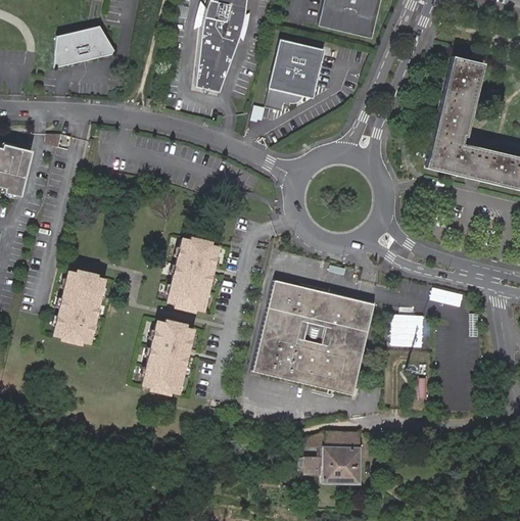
[(246,18),(248,8),(248,5),(248,0),(208,0),(206,9),(211,13),(209,22),(203,26),(199,55),(198,86),(220,91),(231,66),(242,35),(238,29),(239,24),(241,19),(246,18)]
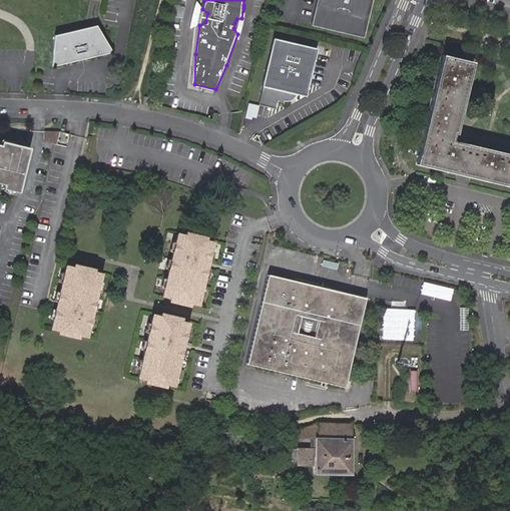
[(321,0),(316,22),(366,33),(373,0),(321,0)]
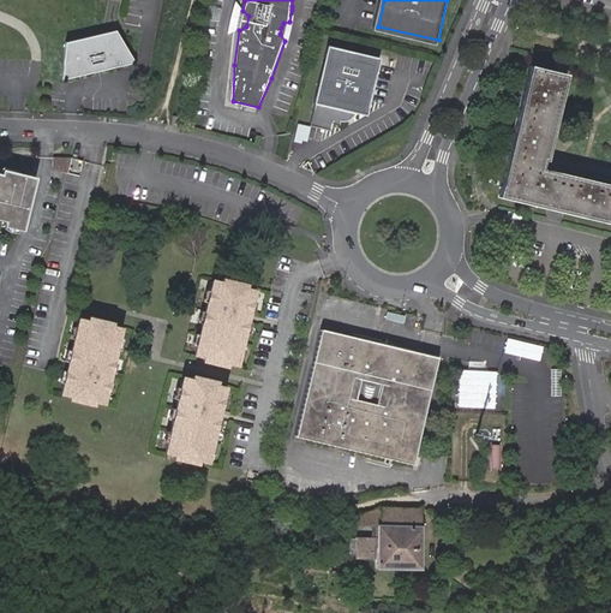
[(249,16),(243,11),(243,15),(241,18),(241,19),(240,22),(240,25),(239,30),(246,27),(249,16)]
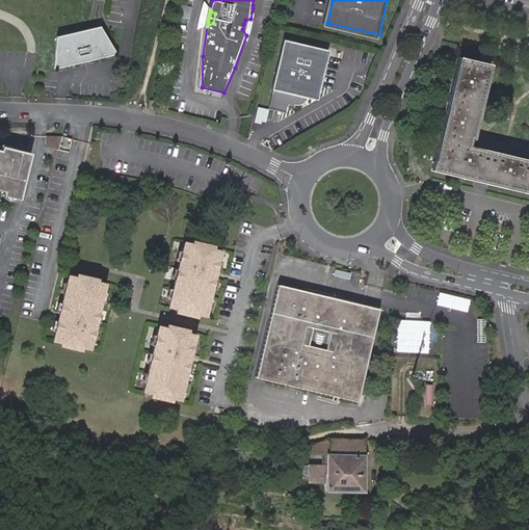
[(102,26),(58,36),(56,69),(118,53),(102,26)]
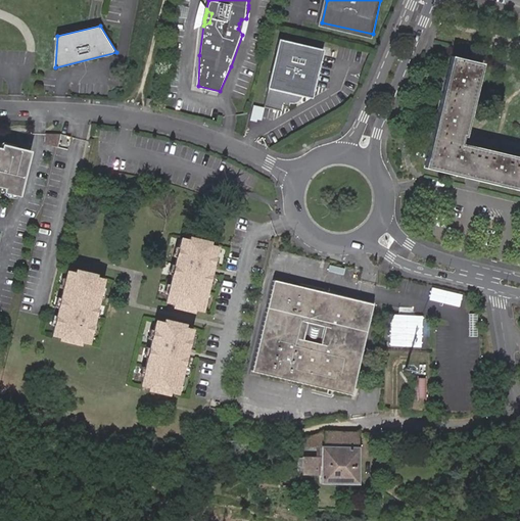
[(314,89),(323,47),(282,37),(267,103),(282,106),(284,101),(290,102),(290,100),(295,101),(302,97),(303,93),(308,93),(309,88),(314,89)]
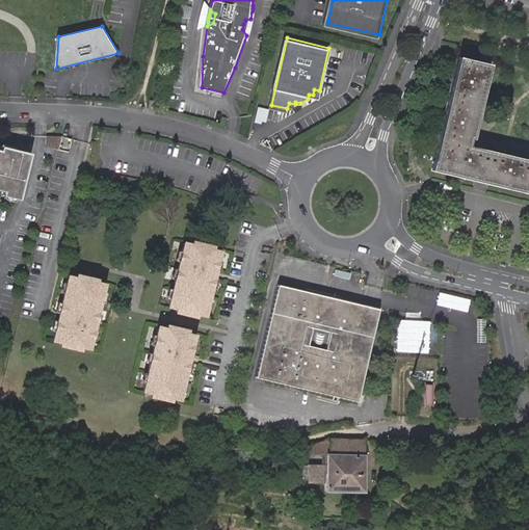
[(463,56),(435,168),(528,190),(528,159),(472,147),(476,132),(493,63),(463,56)]
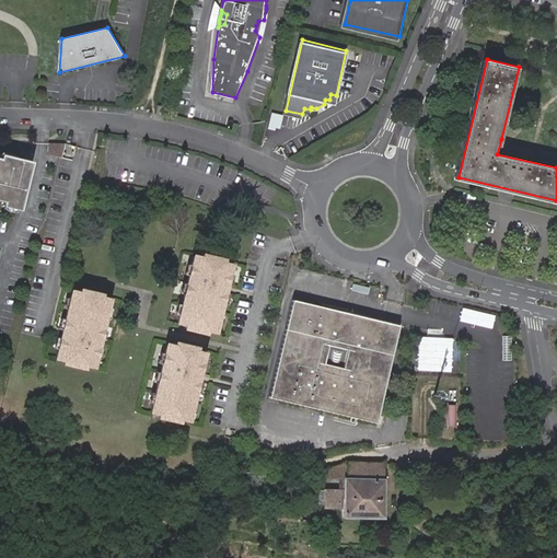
[(522,68),(519,67),(501,139),(505,140),(522,68)]
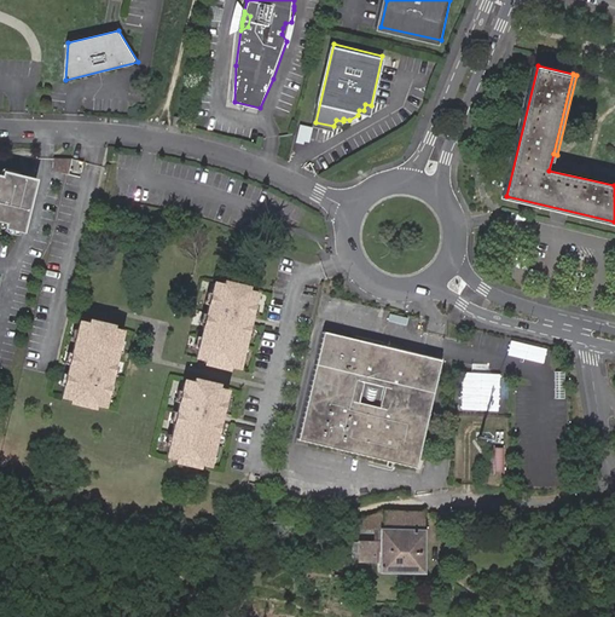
[(186,117),(177,116),(174,125),(184,127),(186,117)]
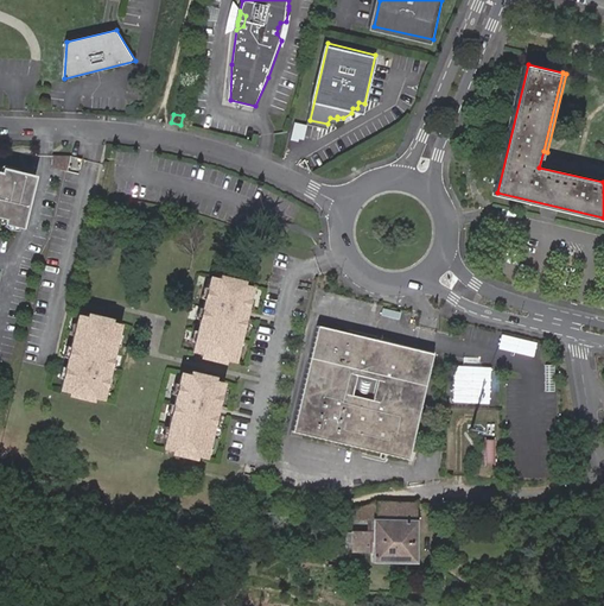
[(294,134),(307,138),(311,122),(299,119),(294,134)]
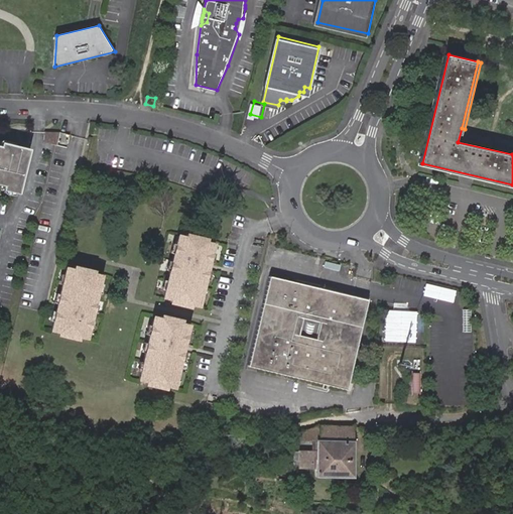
[(3,150),(0,149),(0,184),(8,186),(7,190),(20,194),(29,151),(4,146),(3,150)]
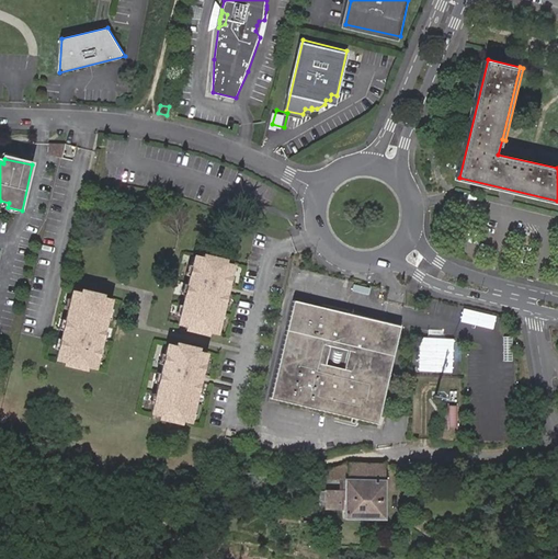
[(557,201),(459,178),(458,181),(557,204),(557,201)]
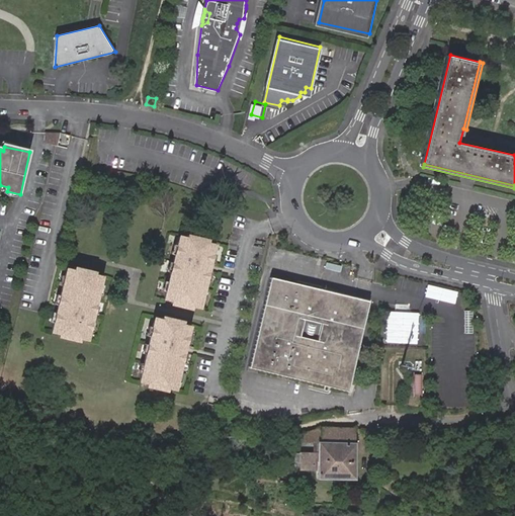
[(188,241),(180,239),(165,302),(174,304),(173,307),(191,311),(192,308),(200,310),(216,248),(208,246),(208,243),(189,238),(188,241)]
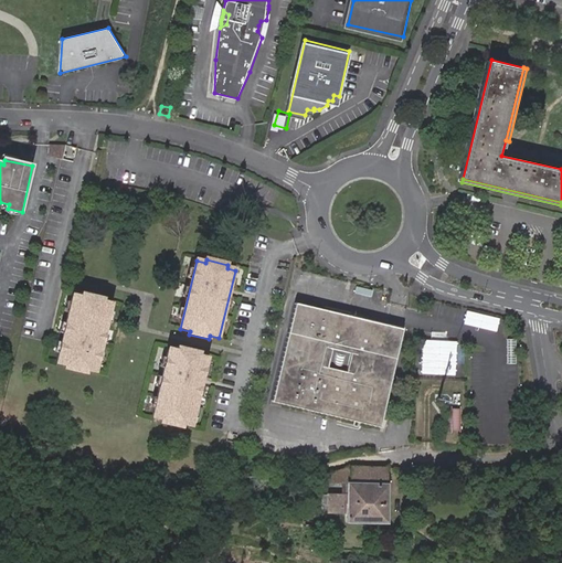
[(82,298),(75,297),(57,364),(67,367),(66,370),(87,374),(87,371),(97,373),(114,305),(103,303),(103,300),(83,296),(82,298)]
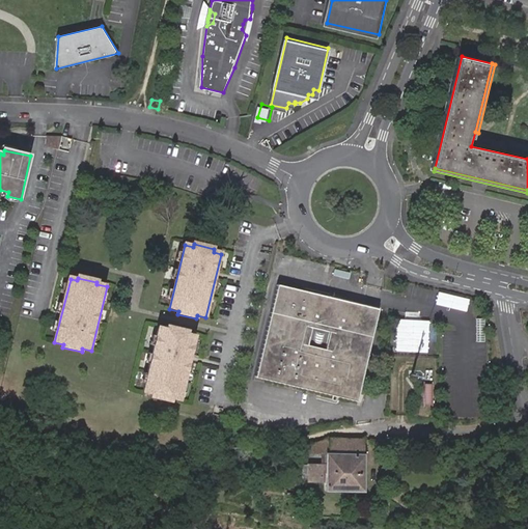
[(381,307),(279,283),(257,374),(358,399),(381,307)]
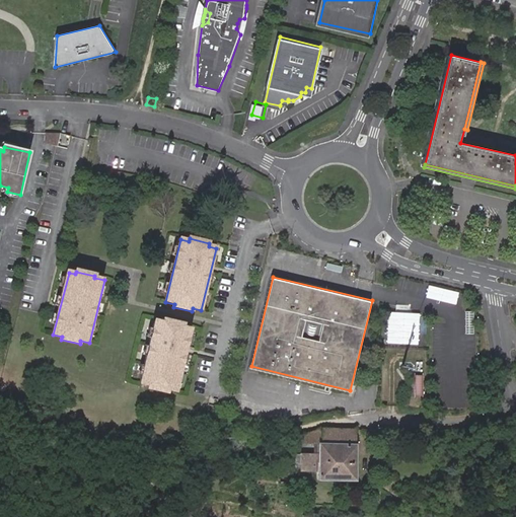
[(477,309),(469,309),(469,331),(477,331),(477,309)]
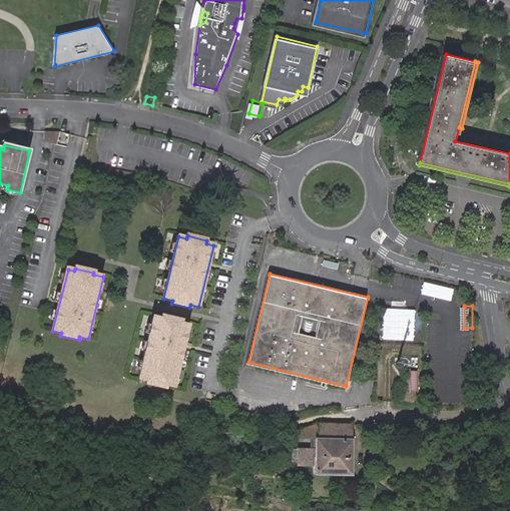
[(162,320),(154,318),(139,380),(147,382),(147,385),(165,389),(166,386),(174,388),(189,326),(181,325),(182,322),(162,317),(162,320)]
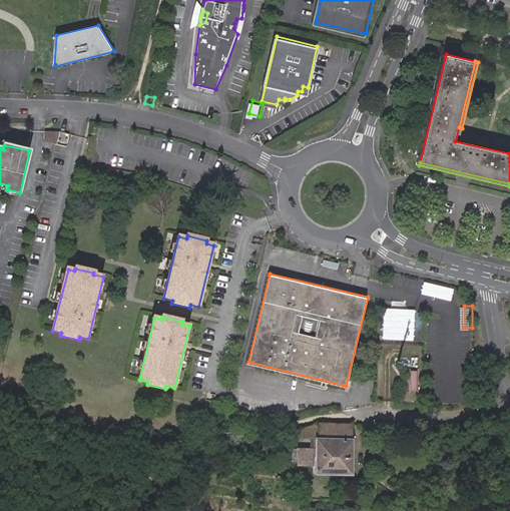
[(419,386),(419,368),(411,367),(411,386),(419,386)]
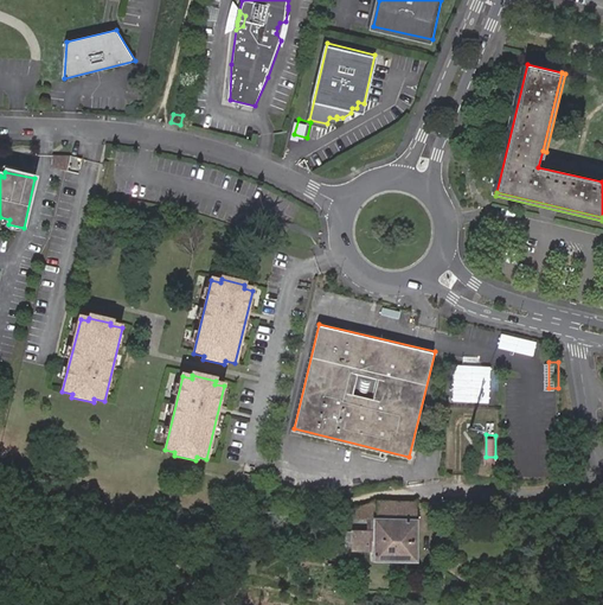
[(380,498),(350,510),(350,516),(377,517),(376,529),(355,529),(355,548),(376,549),(376,559),(418,559),(418,498),(380,498)]
